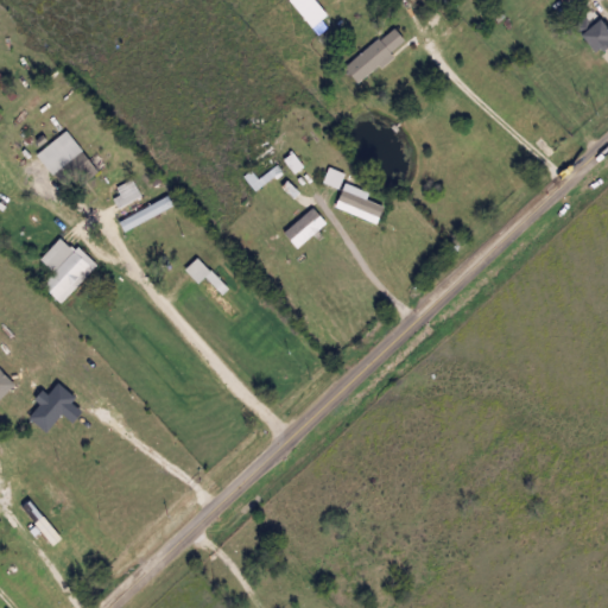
[(287,0),(311,0),(325,16),(310,27),(287,0)]
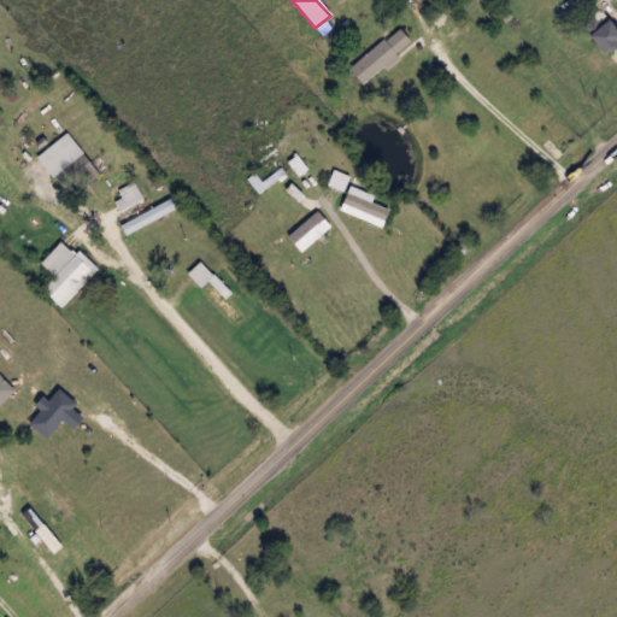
[(587,36),(606,19),(616,31),(616,39),(603,53),(587,36)]
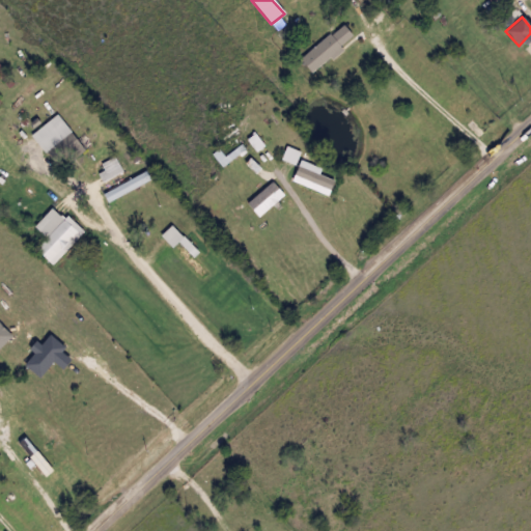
[(353,38),(310,73),(299,59),(341,24),(353,38)]
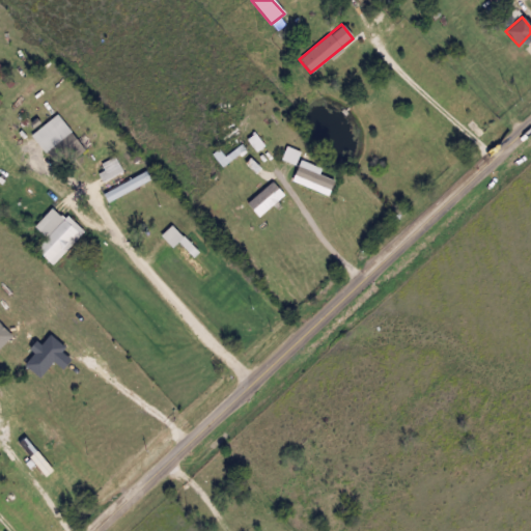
[(57,170),(31,132),(58,115),(83,152),(57,170)]
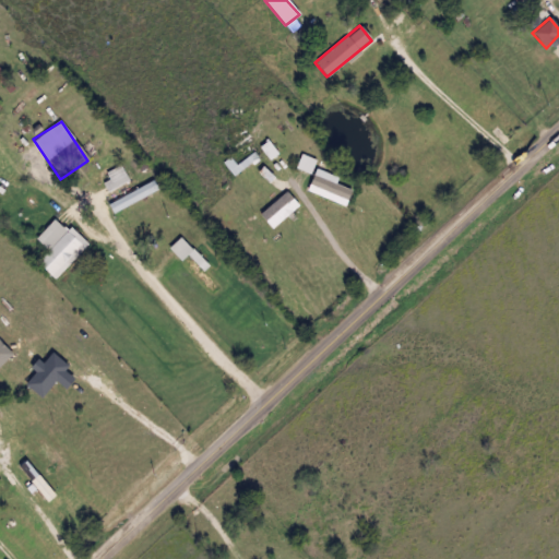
[(132,190),(153,180),(157,190),(115,211),(102,183),(108,180),(104,173),(120,165),(132,190)]
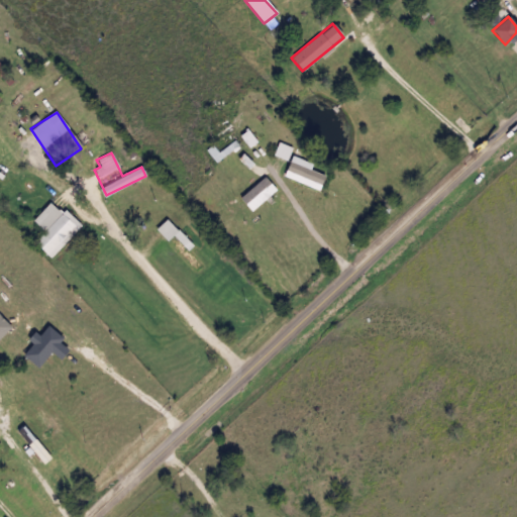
[(239,191),(269,181),(274,195),(244,205),(239,191)]
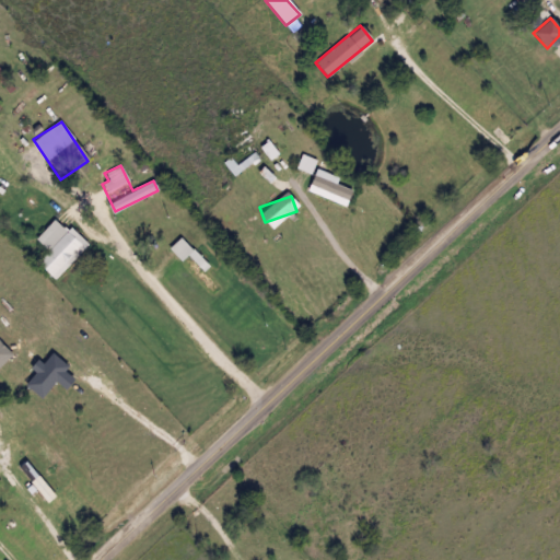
[(66,231),(70,226),(88,244),(54,279),(36,263),(48,251),(35,238),(54,220),(66,231)]
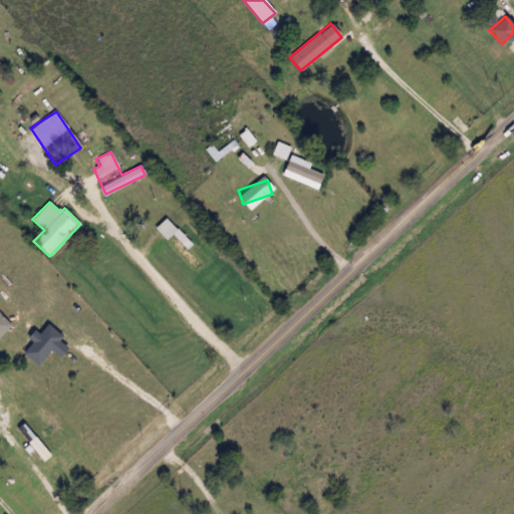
[(185,250),(199,263),(194,269),(154,229),(165,218),(191,244),(185,250)]
